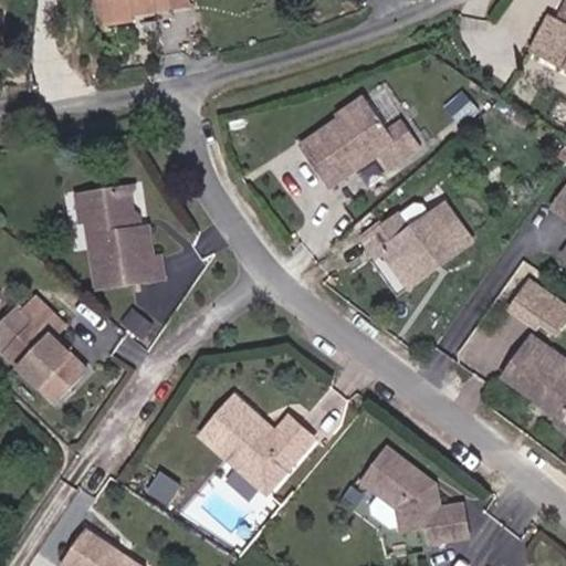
[(95,0),(98,28),(132,23),(130,9),(189,3),(188,0),(95,0)]
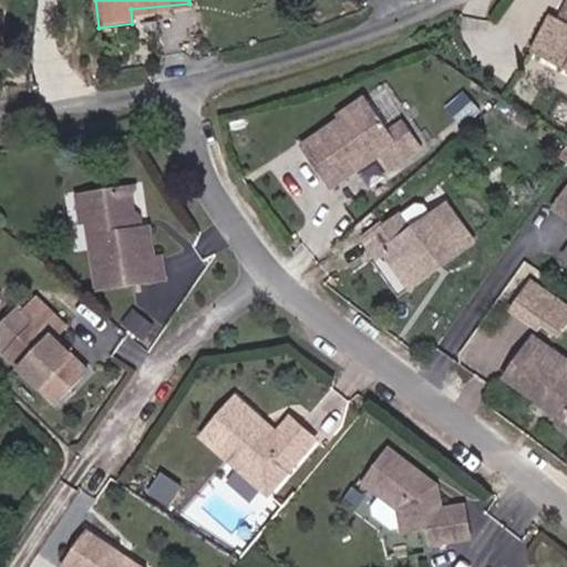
[(566,63),(566,14),(559,11),(536,48),(566,63)]
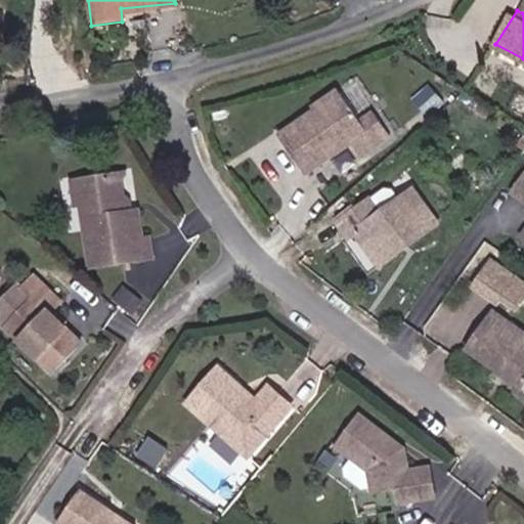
[(313,171),(354,141),(360,149),(393,126),(382,108),(367,119),(348,90),(287,133),(313,171)]
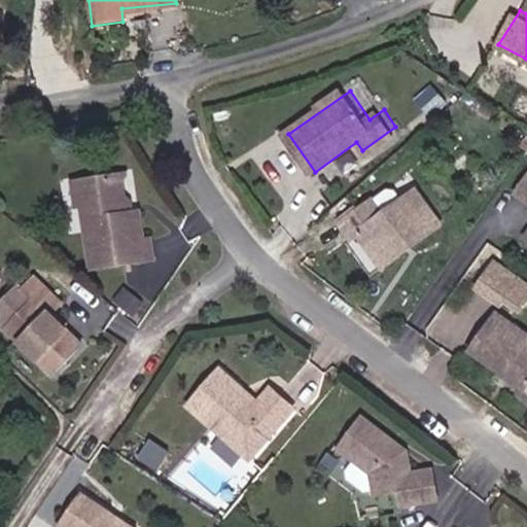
[(526,163),(515,182),(526,190),(526,163)]
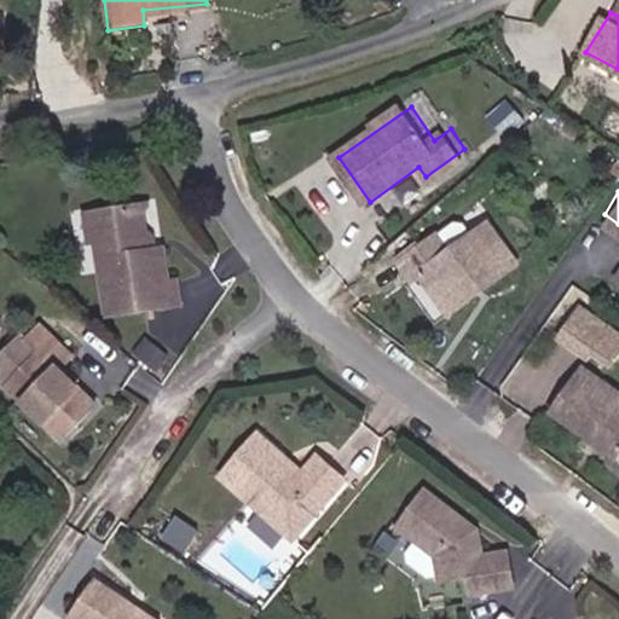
[(77,208),(86,235),(80,236),(100,312),(173,300),(169,277),(158,278),(152,247),(145,247),(131,250),(128,226),(125,195),(77,208)]
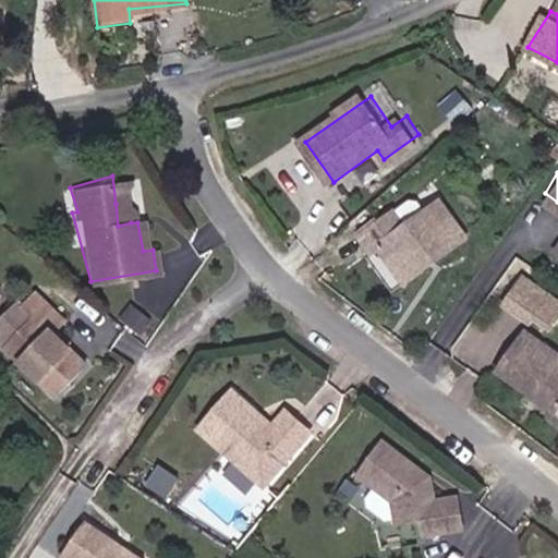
[(72,213),(77,211),(70,187),(61,190),(68,214),(72,213)]
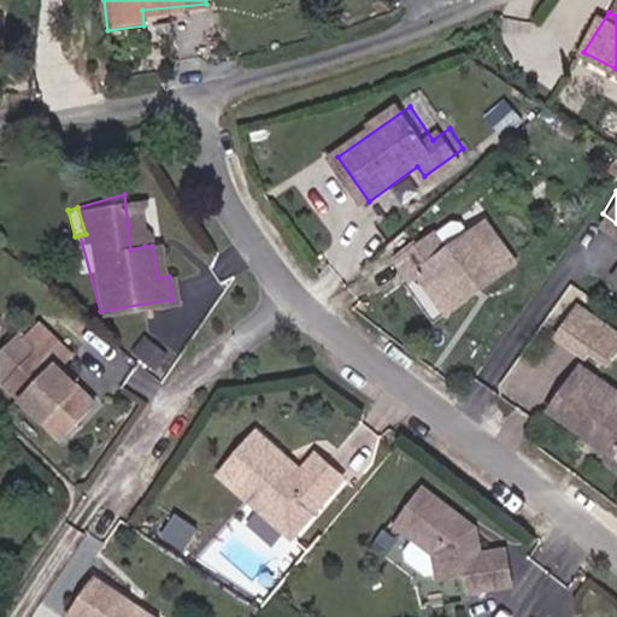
[(616,223),(603,213),(598,219),(616,233),(616,223)]
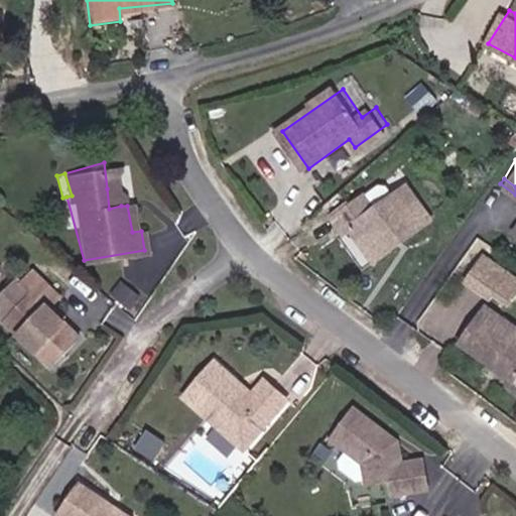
[(355,188),(326,214),(338,227),(344,223),(363,249),(393,227),(398,234),(425,215),(399,183),(365,202),(355,188)]
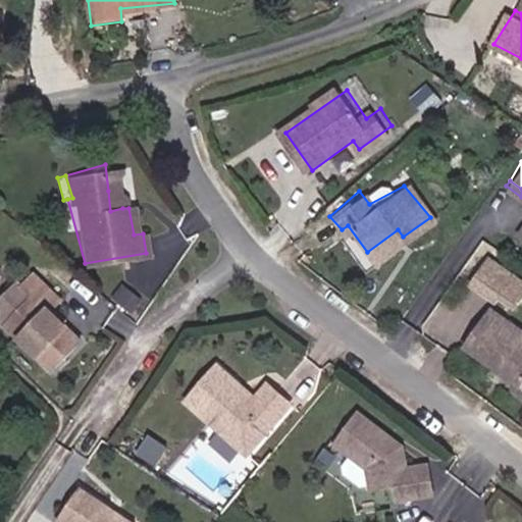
[(122,208),(114,190),(108,191),(110,211),(122,208)]
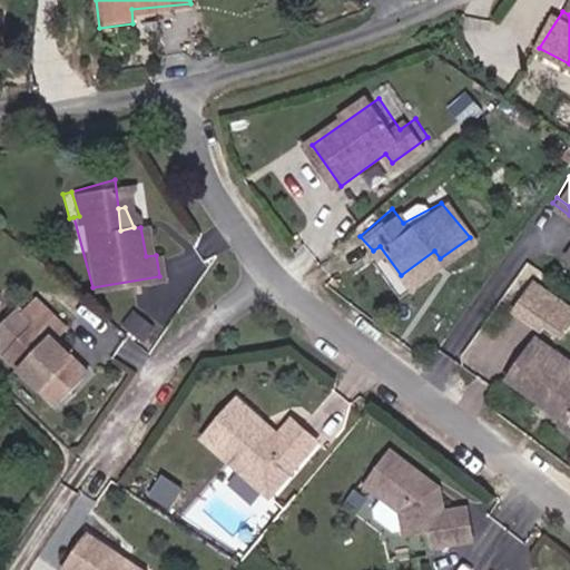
[(440,258),(434,251),(401,275),(406,282),(440,258)]
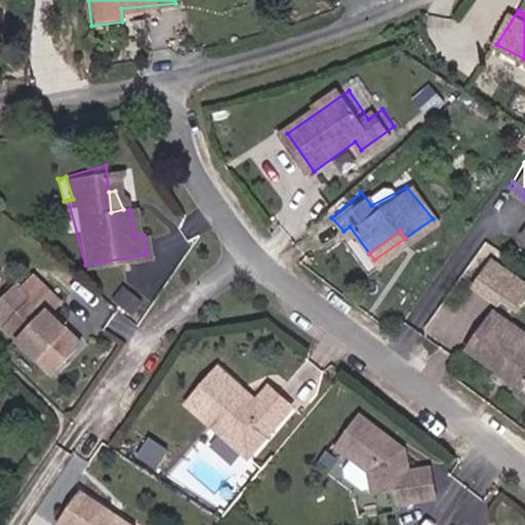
[(524,294),(524,287),(485,260),(473,279),(516,309),(524,294)]
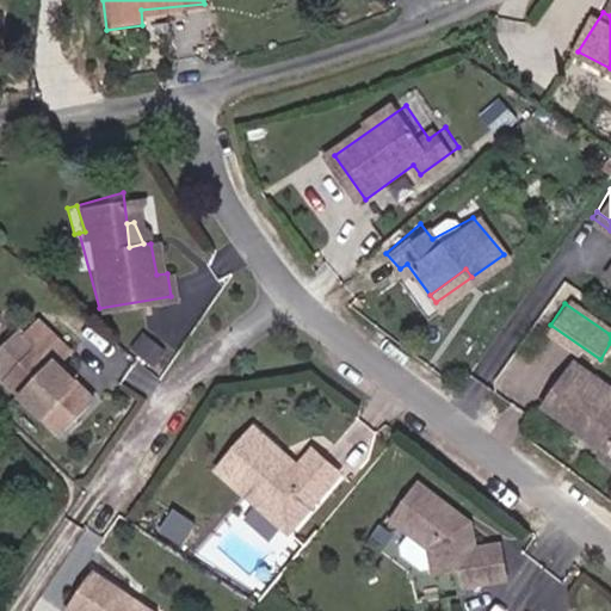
[(66,346),(34,316),(20,329),(34,343),(2,375),(57,426),(88,393),(54,359),(66,346)]
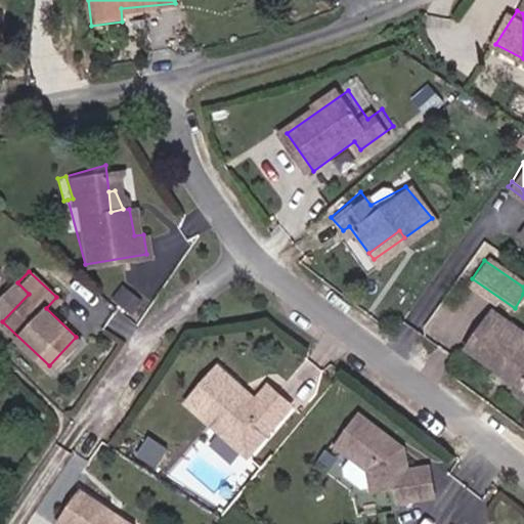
[(514,384),(523,368),(523,332),(489,308),(463,348),(514,384)]
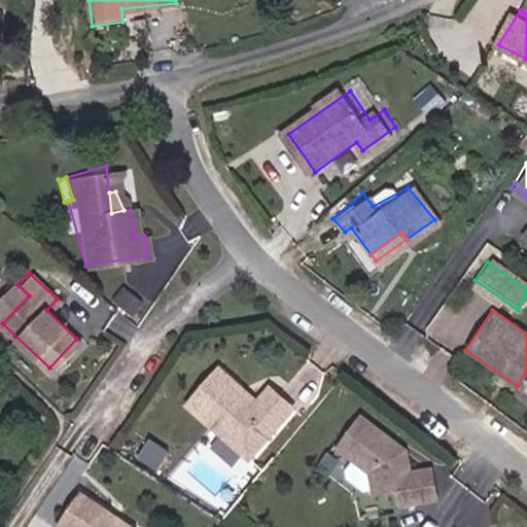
[(255,397),(218,364),(185,400),(249,455),(292,407),(268,383),(255,397)]
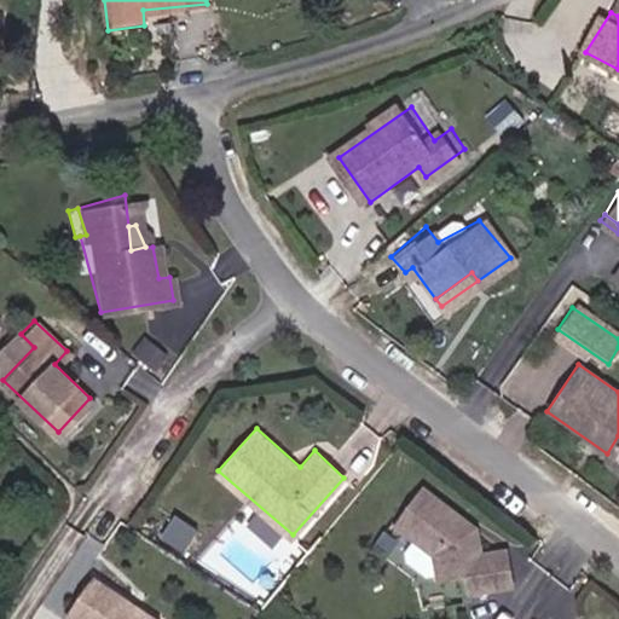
[(470,538),(422,495),(394,530),(429,561),(429,580),(429,585),(457,584),(458,601),(501,597),(498,563),(472,563),(470,538)]
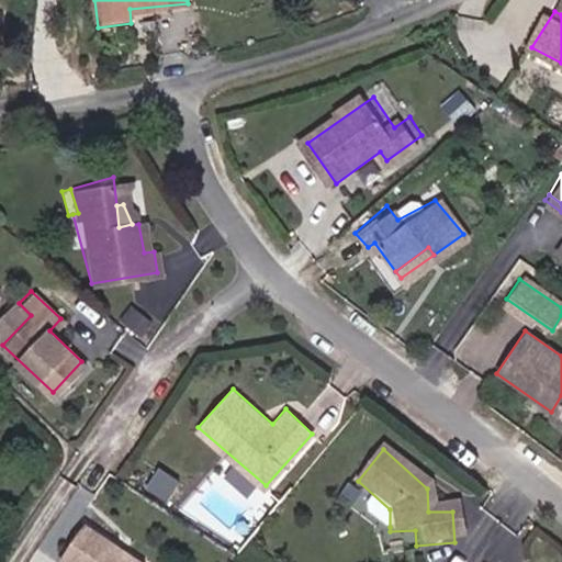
[(164,494),(176,476),(157,464),(145,483),(164,494)]
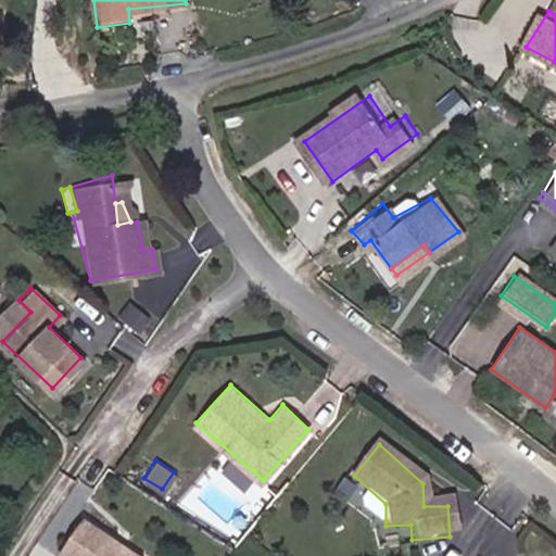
[(386,521),(386,504),(368,489),(358,506),(375,520),(386,521)]
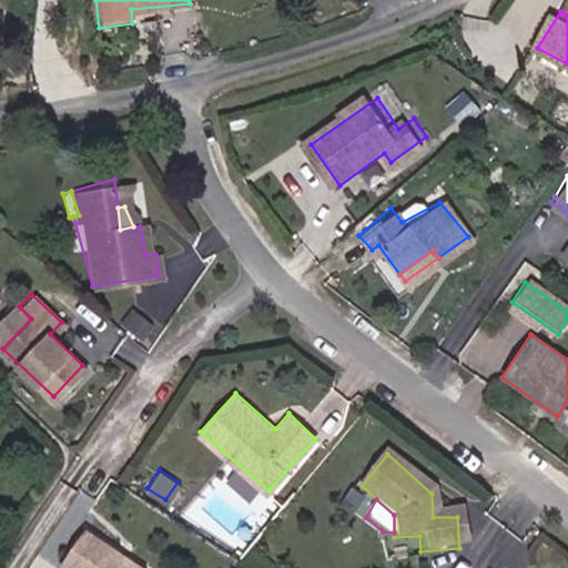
[(71,567),(144,567),(146,565),(87,524),(60,560),(71,567)]
